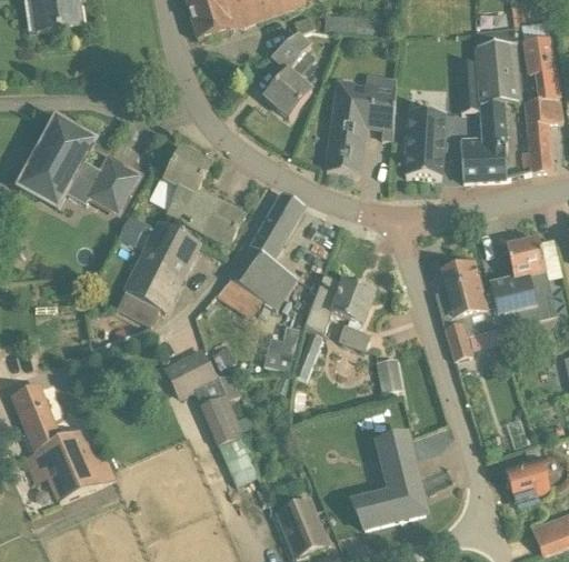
[(32,0),(37,31),(82,24),(79,0),(32,0)]
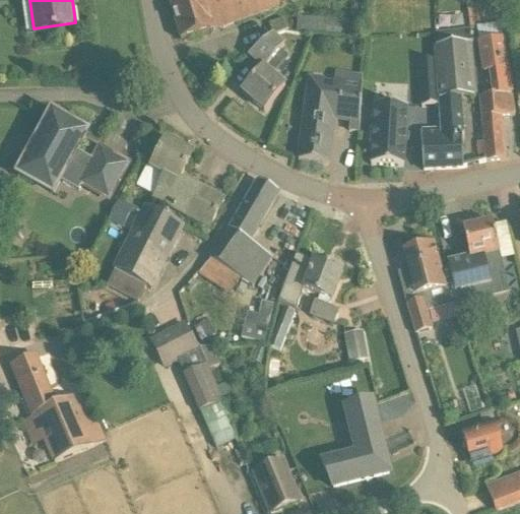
[(279,1),(279,0),(169,0),(181,37),(213,26),(279,1)]
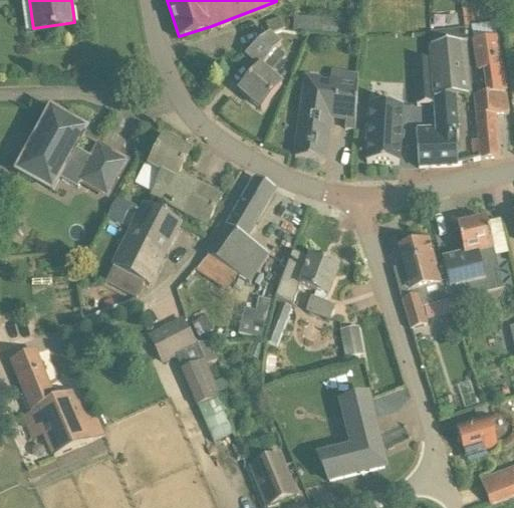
[(306,12),(305,27),(348,30),(349,15),(306,12)]
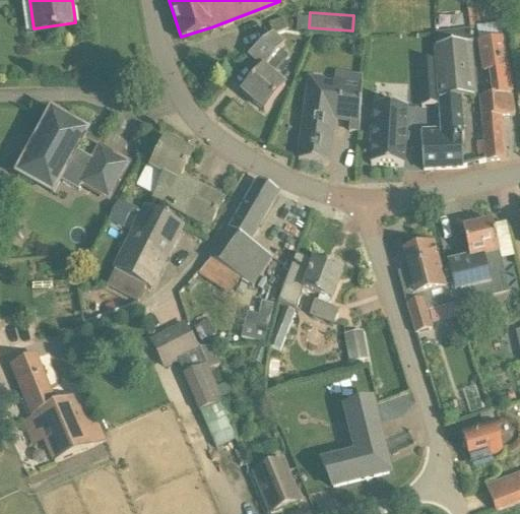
[(271,20),(274,30),(290,25),(287,15),(271,20)]
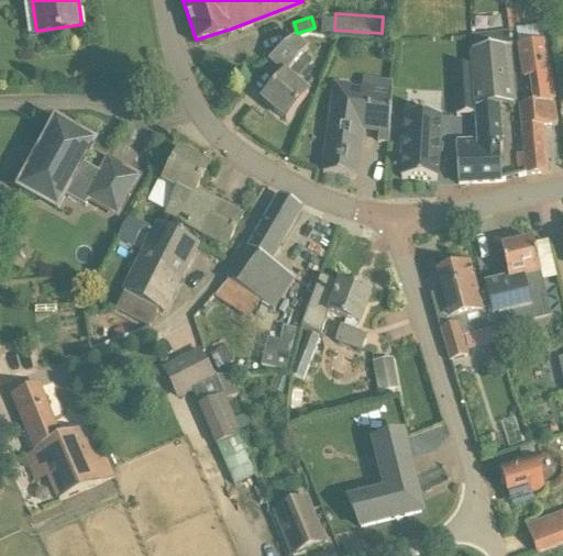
[(517,37),(542,35),(541,21),(516,24),(517,37)]
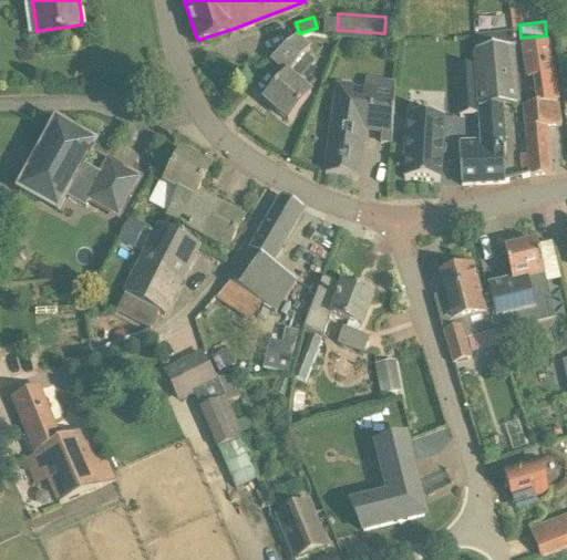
[(311,44),(299,33),(275,54),(290,68),(265,96),(288,116),(311,90),(298,79),(316,59),(306,50),(311,44)]
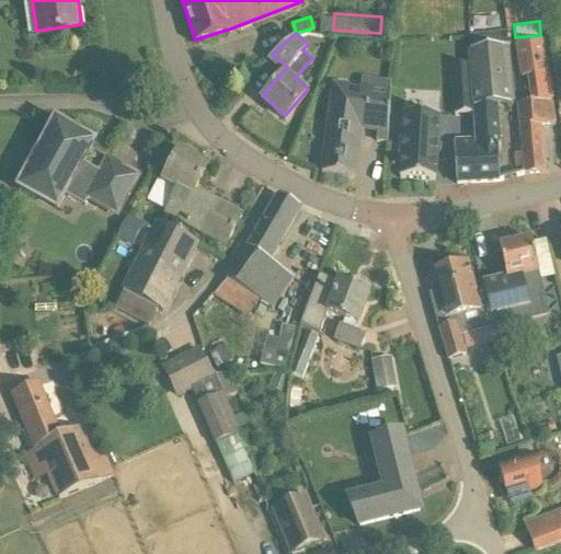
[(523,73),(527,100),(518,101),(525,170),(544,168),(539,120),(554,119),(542,36),(512,42),(516,74),(523,73)]
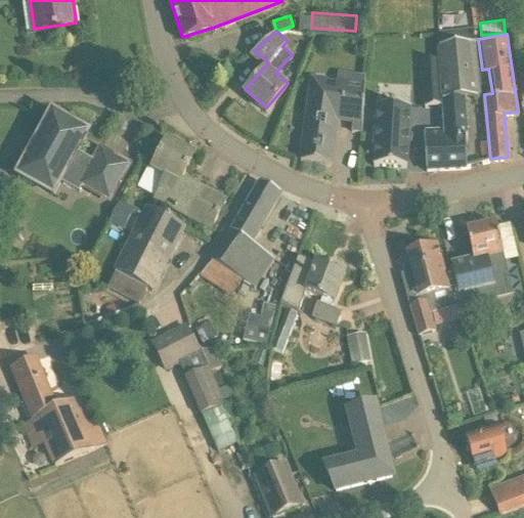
[(471,40),(439,43),(439,49),(446,128),(424,129),(427,167),(468,165),(463,96),(477,94),(471,40)]
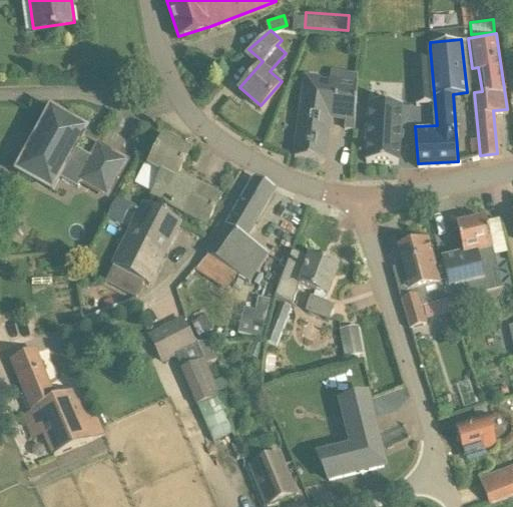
[(412,56),(415,101),(433,100),(430,55),(412,56)]
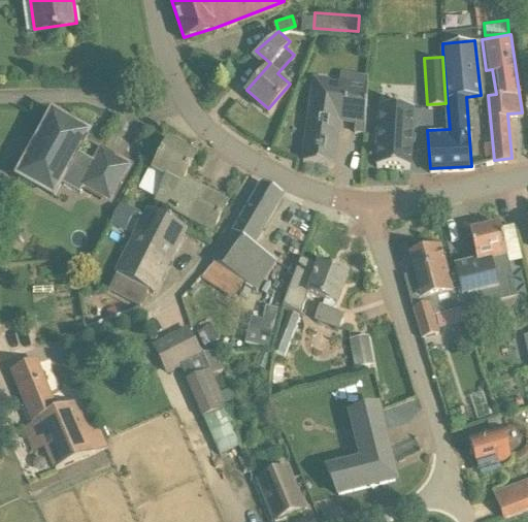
[(332,163),(339,109),(357,111),(355,128),(365,129),(368,74),(340,72),(340,82),(315,80),(303,159),(332,163)]
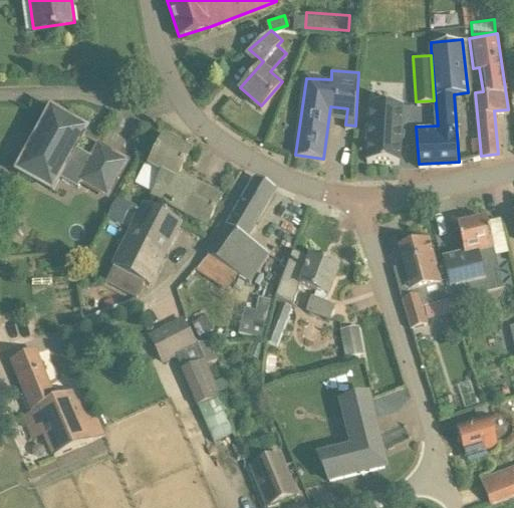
[(366,159),(397,161),(399,161),(403,101),(370,99),(368,123),(365,123),(364,138),(368,138),(366,159)]
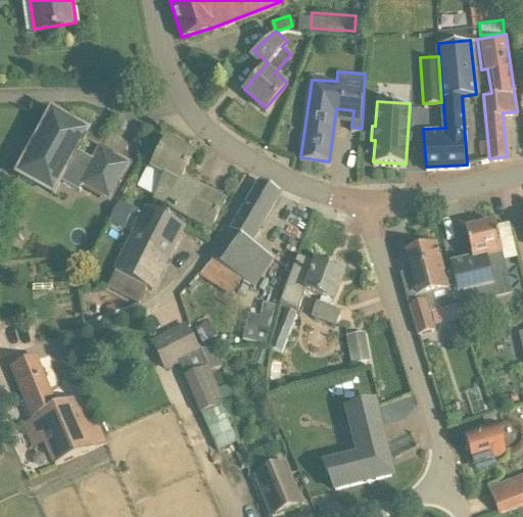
[(38,136),(33,133),(31,132),(20,150),(28,154),(18,172),(36,182),(44,169),(79,188),(83,182),(108,196),(128,161),(100,146),(94,157),(77,147),(80,142),(74,139),(81,126),(52,110),(38,136)]
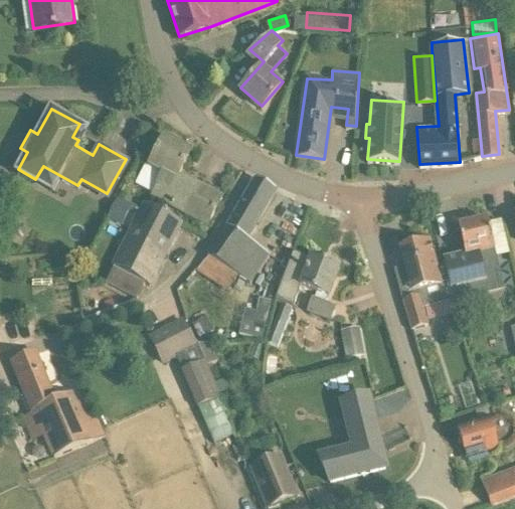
[(207,221),(220,198),(222,194),(198,181),(195,186),(178,176),(192,150),(165,135),(150,163),(164,171),(152,192),(207,221)]
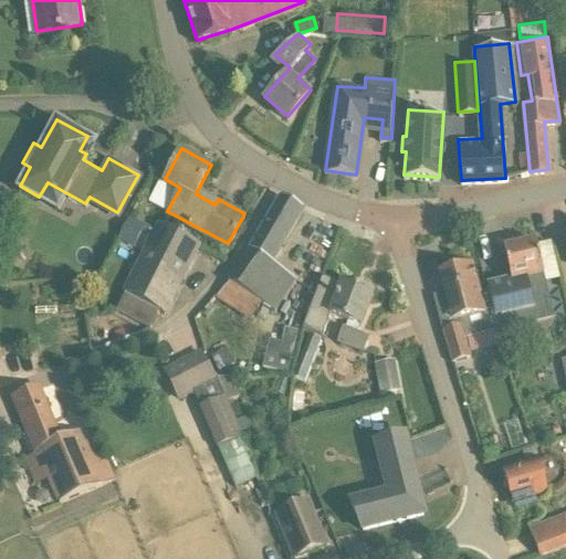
[(252,246),(229,277),(249,292),(273,307),(294,275),(271,260),(303,206),(282,193),(251,246),(252,246)]
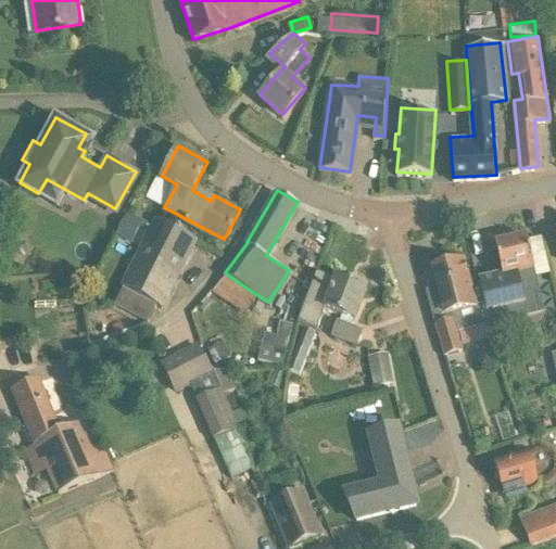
[(162,306),(196,238),(197,235),(159,215),(115,301),(148,319),(156,304),(162,306)]
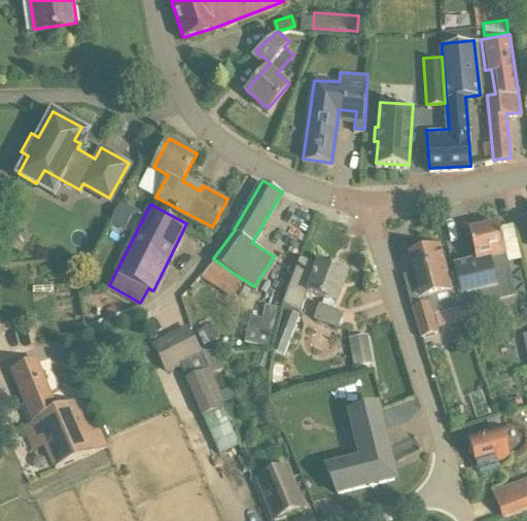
[(454,266),(463,301),(464,306),(481,302),(480,297),(514,288),(504,252),(506,251),(499,221),(468,229),(476,257),(454,263),(454,265),(454,266)]
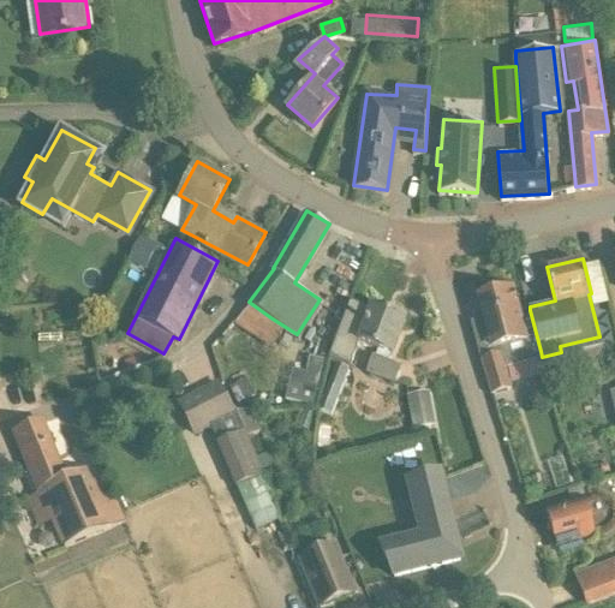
[(505,363),(541,351),(530,310),(520,313),(512,286),(479,294),(493,345),(499,343),(500,347),(499,349),(500,350),(481,356),(491,391),(511,385),(505,363)]
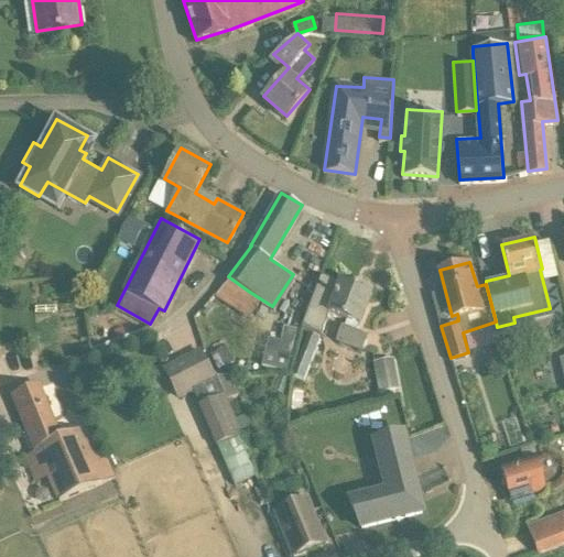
[(340,280),(321,272),(302,324),(322,330),(329,309),(346,316),(337,338),(362,347),(367,334),(356,329),(358,321),(359,321),(371,290),(340,277),(340,280)]
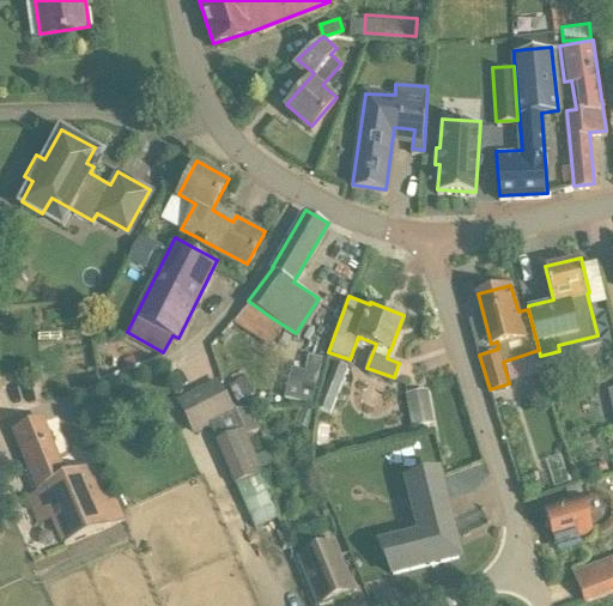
[(309,352),(305,368),(298,398),(313,400),(323,356),(309,352)]
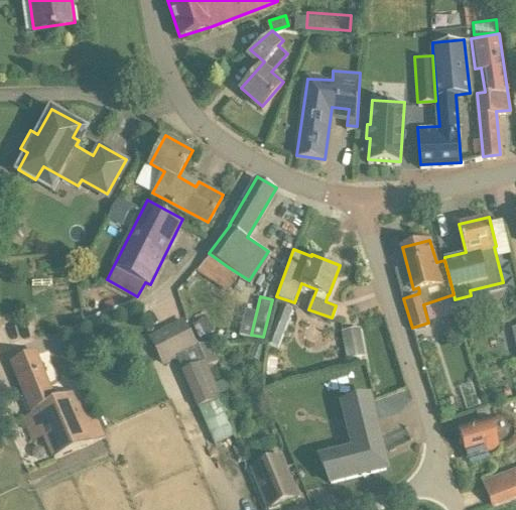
[(267,340),(280,344),(290,305),(278,301),(267,340)]
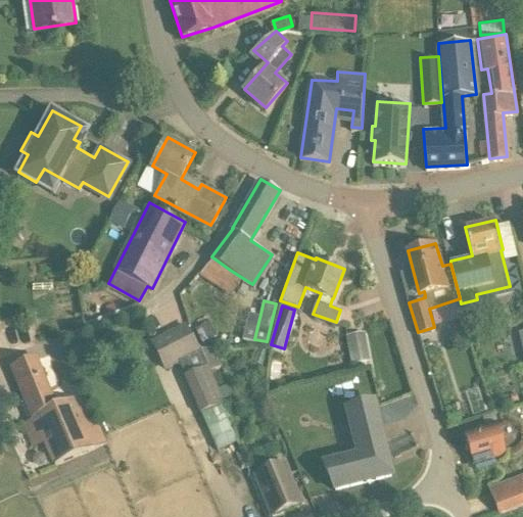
[(218,333),(209,318),(195,325),(202,340),(218,333)]
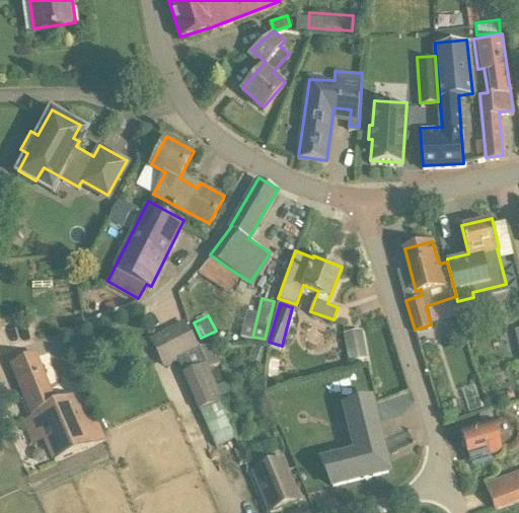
[(177,356),(184,370),(206,359),(198,344),(195,338),(194,339),(184,320),(152,337),(165,363),(177,356)]
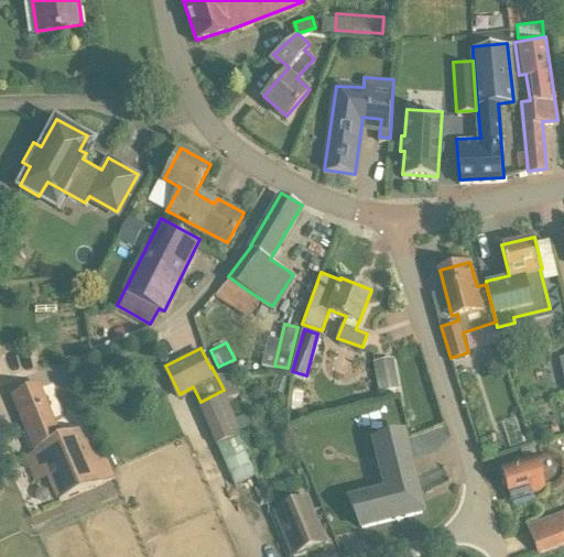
[(392,357),(375,360),(379,386),(398,383),(392,357)]
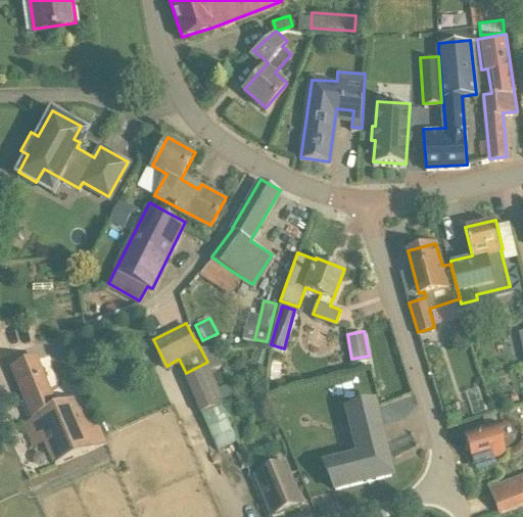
[(200,346),(199,346),(207,362),(210,368),(223,363),(217,347),(216,345),(200,346)]
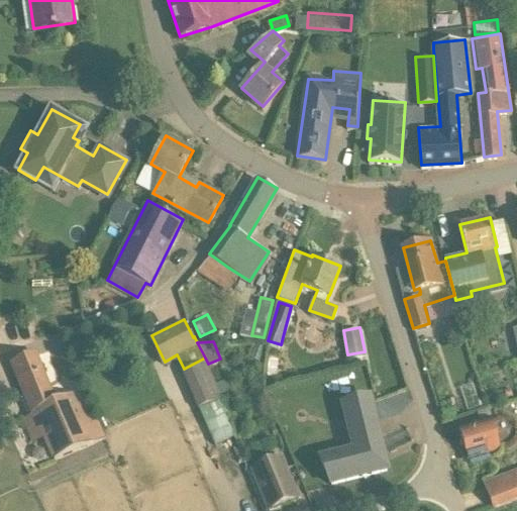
[(12,359),(40,423),(79,407),(72,391),(55,398),(35,351),(12,359)]
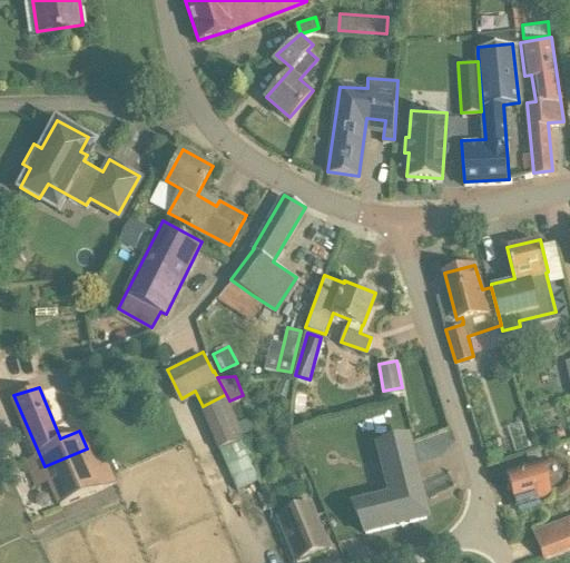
[(210,430),(218,446),(219,446),(226,464),(249,454),(252,453),(243,435),(245,434),(237,417),(210,430)]
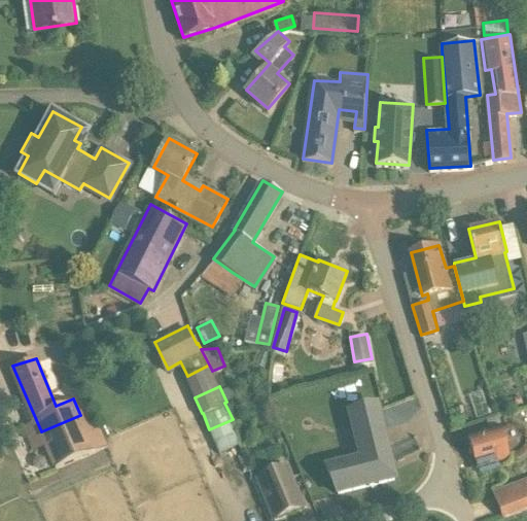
[(377,404),(350,410),(362,456),(327,465),(338,491),(395,477),(377,404)]
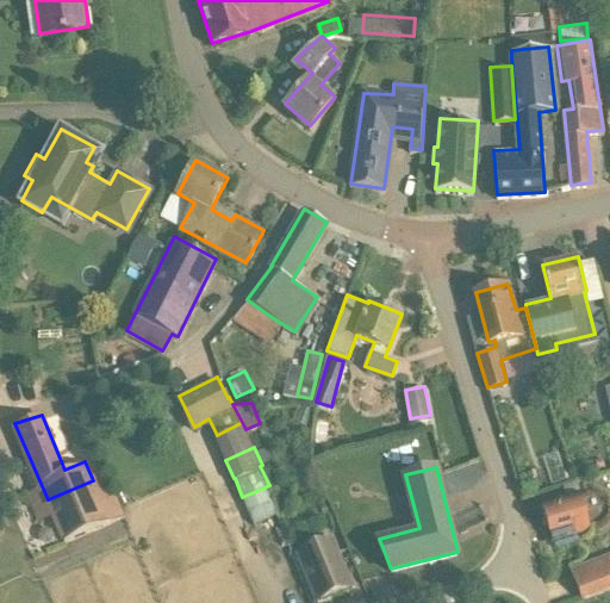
[(110,518),(93,480),(48,499),(64,539),(110,518)]
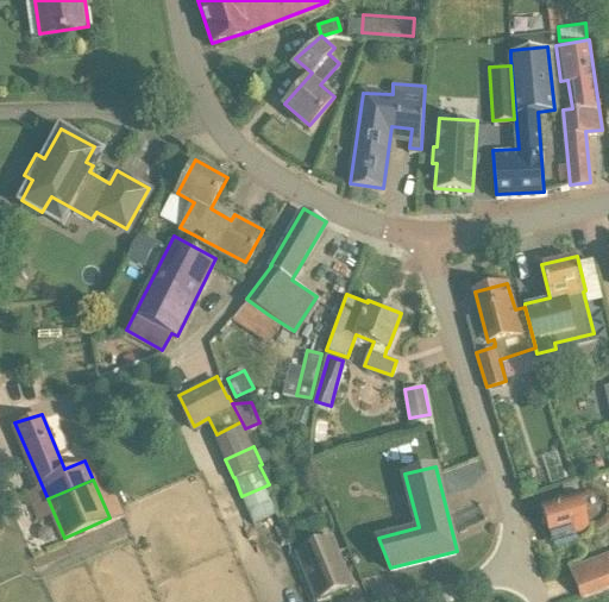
[(589,522),(578,488),(539,501),(544,515),(541,519),(546,520),(551,534),(589,522)]
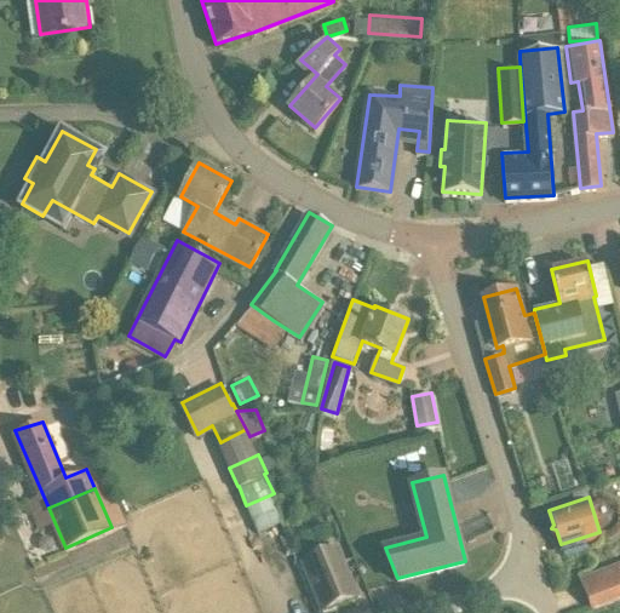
[(257,530),(282,519),(277,506),(252,517),(257,530)]
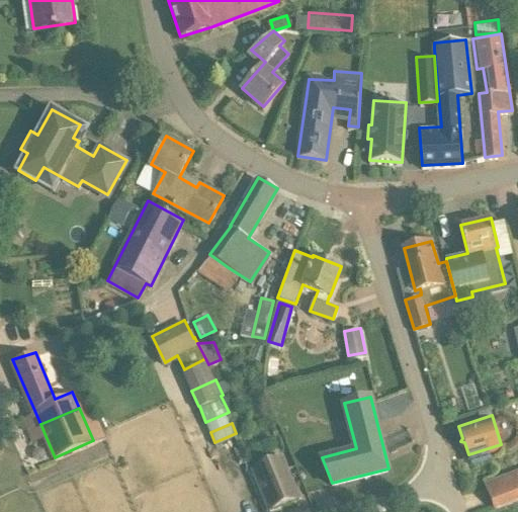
[(298,497),(281,455),(252,466),(269,509),(298,497)]
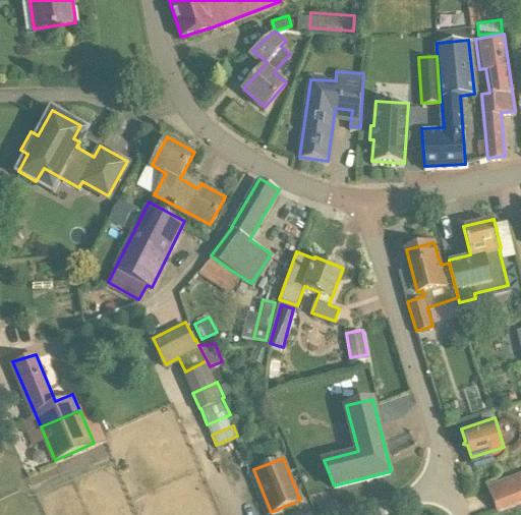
[(520,499),(520,472),(509,477),(518,501),(520,499)]
